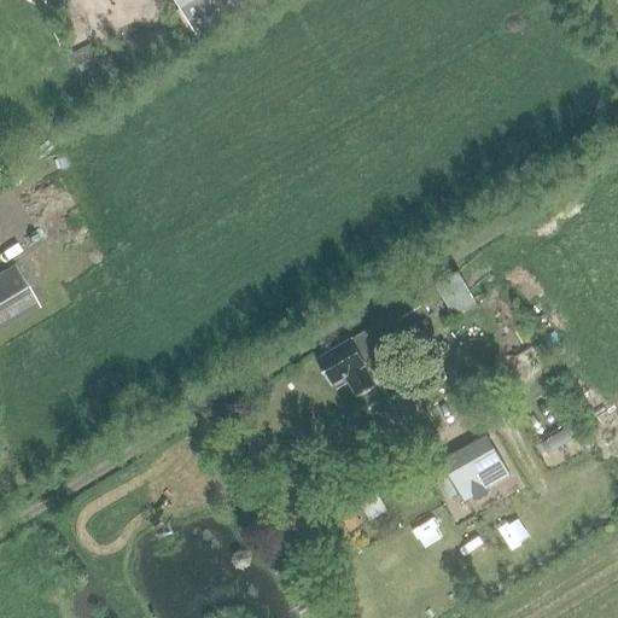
[(0,332),(40,308),(13,264),(0,272),(0,332)]
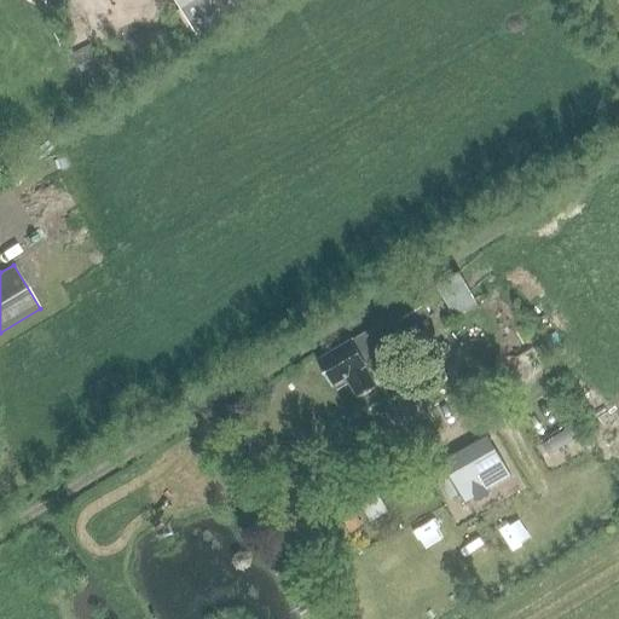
[(453,319),(476,307),(458,272),(437,285),(453,319)]
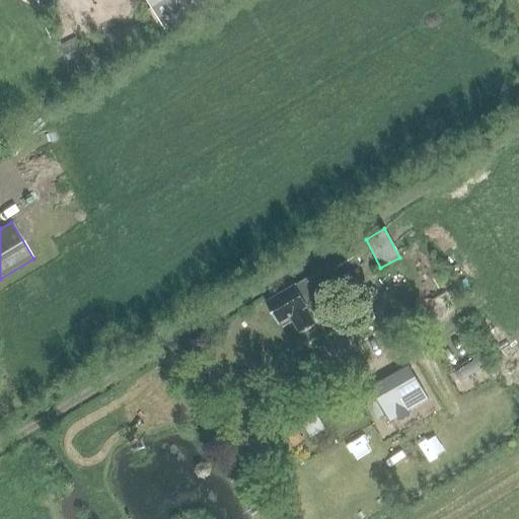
[(328,286),(360,266),(350,248),(317,268),(328,286)]
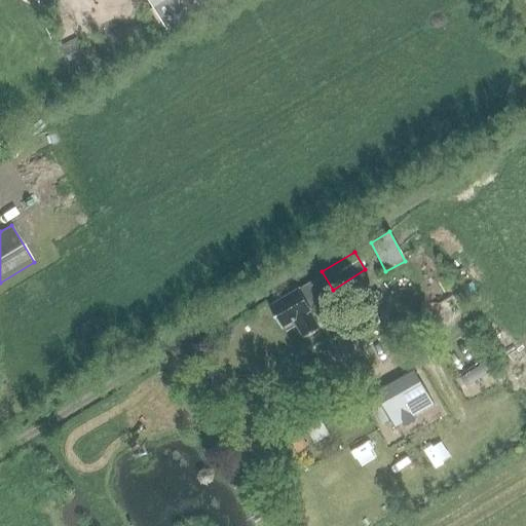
[(310,284),(298,291),(269,308),(282,329),(293,322),(303,340),(320,331),(309,312),(310,312),(323,305),(310,284)]
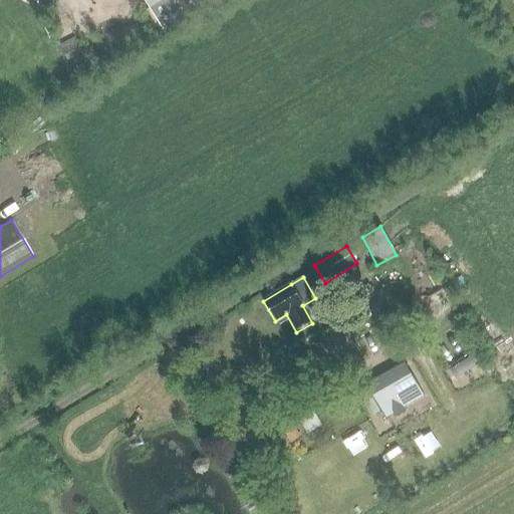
[(428,312),(429,294),(410,294),(410,312),(428,312)]
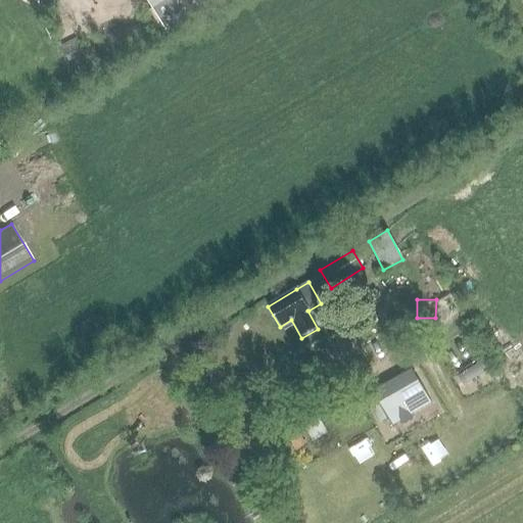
[(455,389),(486,376),(477,353),(445,367),(455,389)]
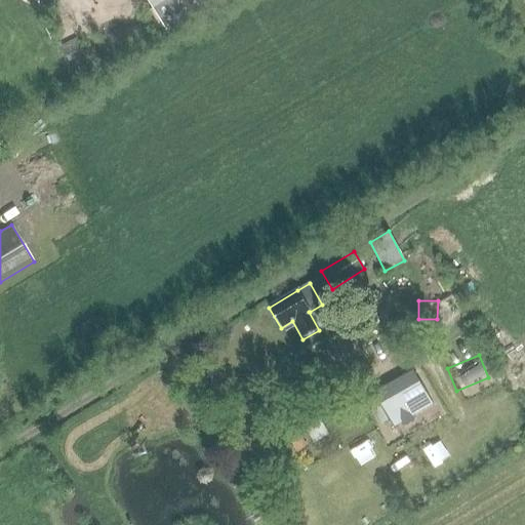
[(427,393),(388,415),(390,419),(394,427),(402,421),(404,427),(414,420),(411,416),(433,404),(427,393)]
